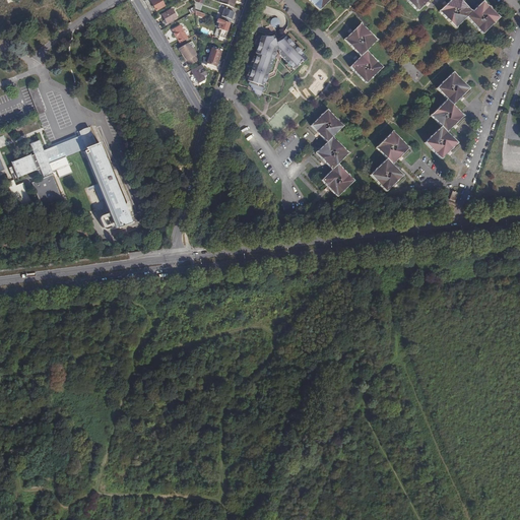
[(165,6),(160,0),(151,0),(150,1),(156,10),(165,6)]
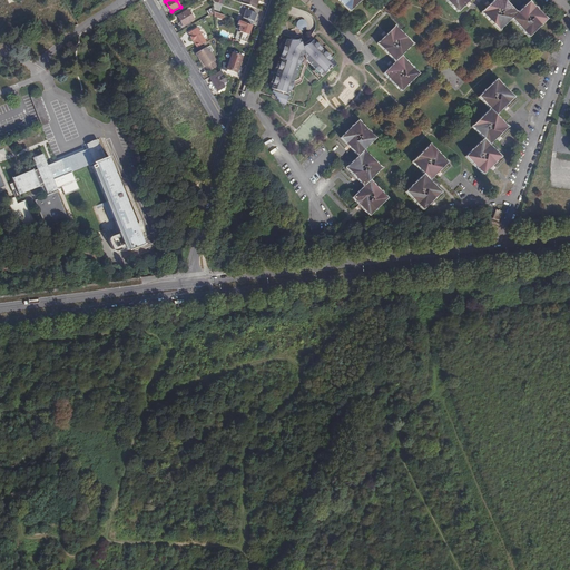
[(362,0),(338,0),(350,11),(362,0)]
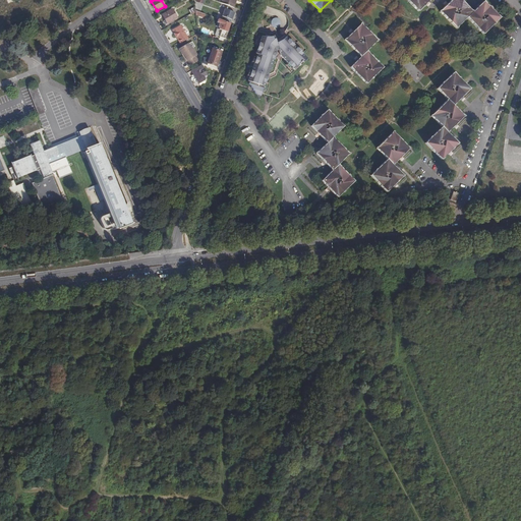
[(407,0),(417,10),(427,0),(407,0)]
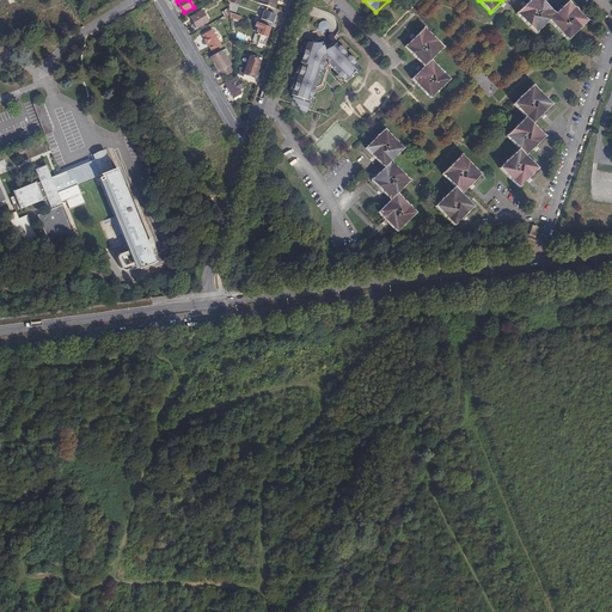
[(549,20),(556,13),(542,0),(530,0),(533,5),(527,11),(524,6),(516,12),(536,31),(549,20)]
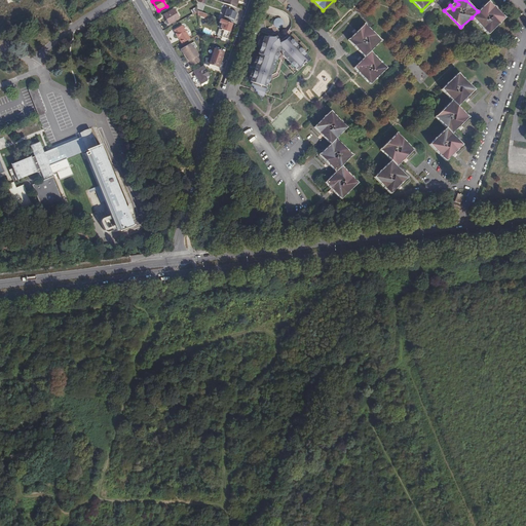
[(458,4),(455,0),(450,5),(453,9),(458,4)]
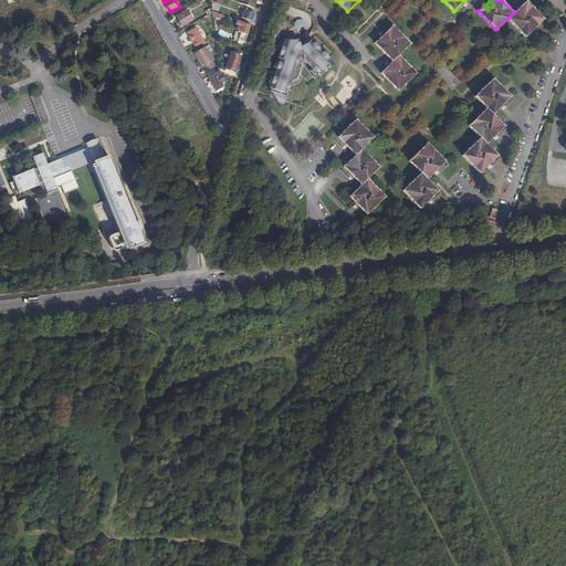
[(525,1),(514,12),(507,19),(525,35),(542,19),(536,13),(532,17),(526,11),(531,7),(525,1)]
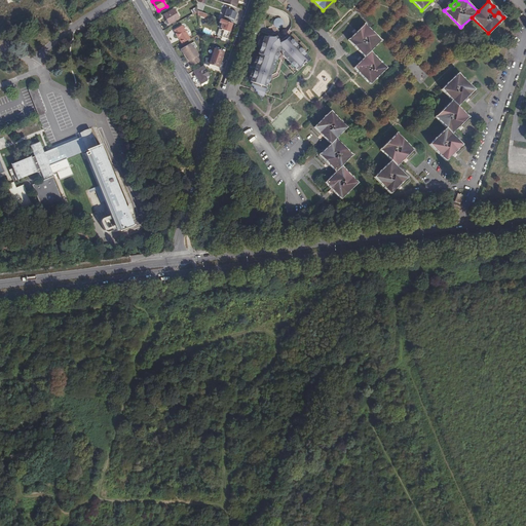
[(498,12),(493,6),(489,10),(494,15),(498,12)]
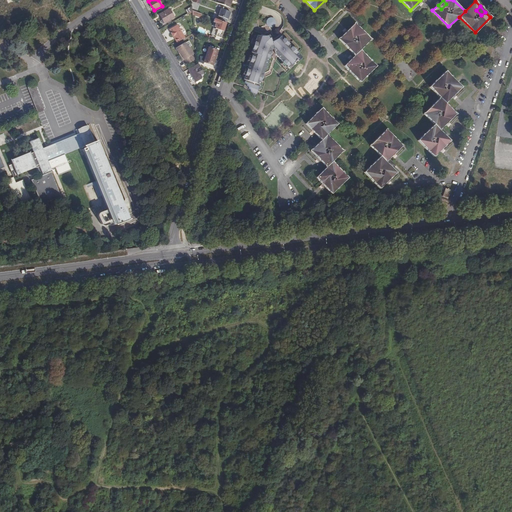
[(172,18),(174,17),(169,9),(160,15),(162,19),(161,20),(163,24),(172,18)]
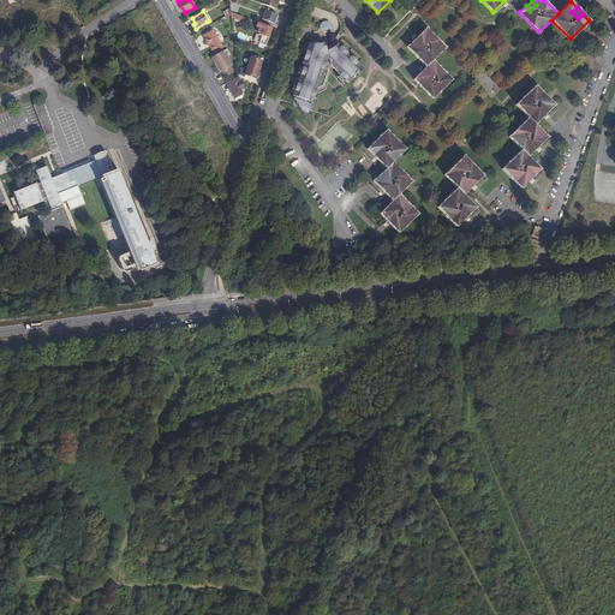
[(266,11),(262,19),(273,24),(276,15),(266,11)]
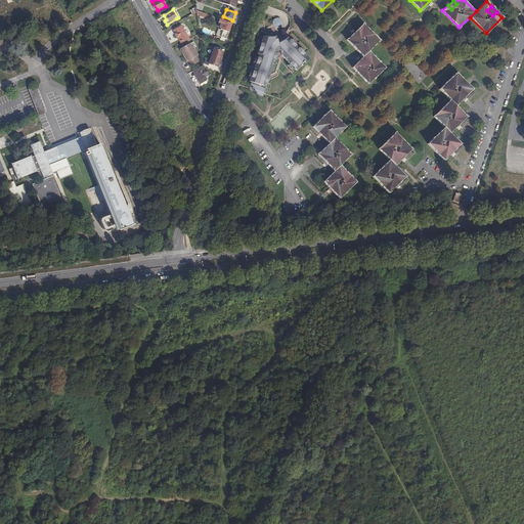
[(223,20),(231,24),(232,20),(223,16),(219,15),(217,18),(223,20)]
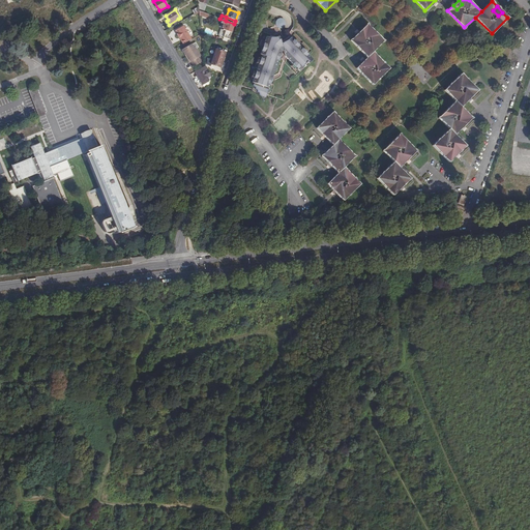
[(180,22),(178,19),(169,25),(171,28),(180,22)]
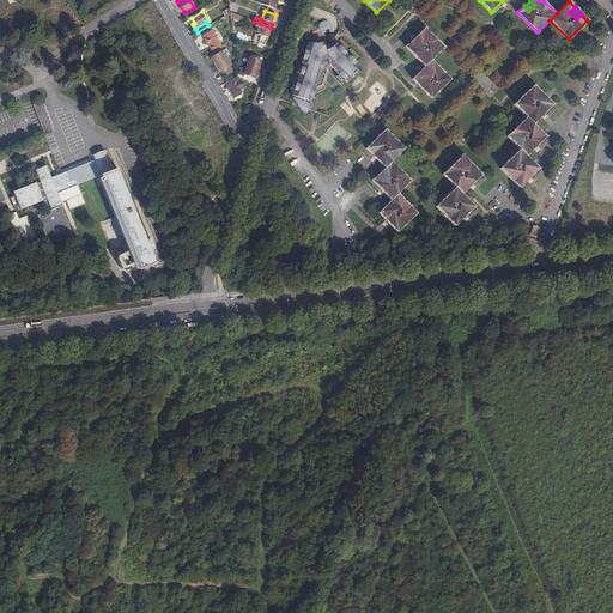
[(267,38),(271,28),(261,24),(258,35),(260,36),(267,38)]
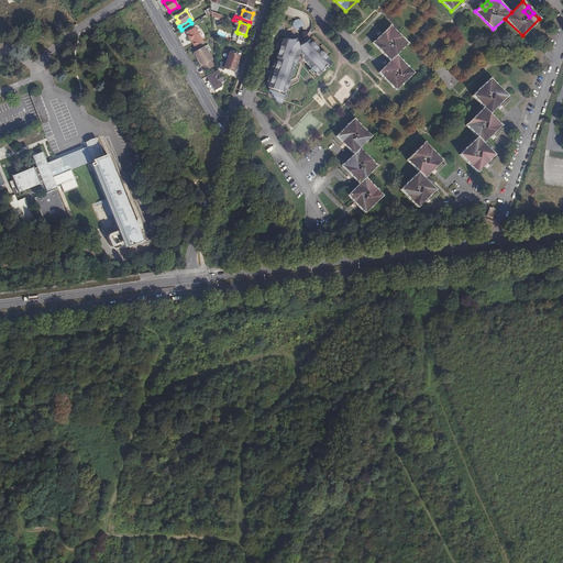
[(389,61),(396,54),(407,43),(389,24),(384,30),(387,34),(382,40),(377,36),(372,41),(389,61)]
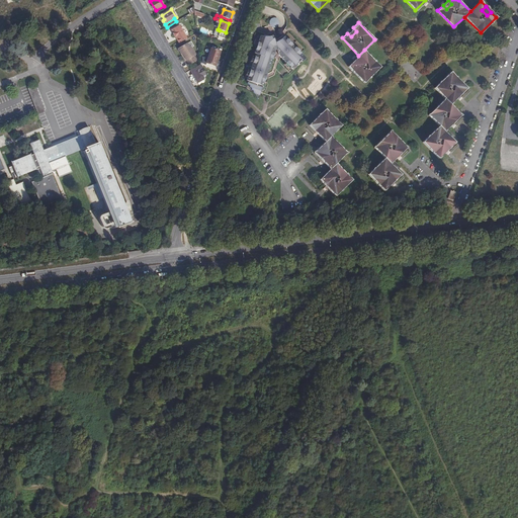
[(178,44),(187,38),(179,24),(171,29),(173,33),(172,33),(174,37),(175,37),(178,44)]
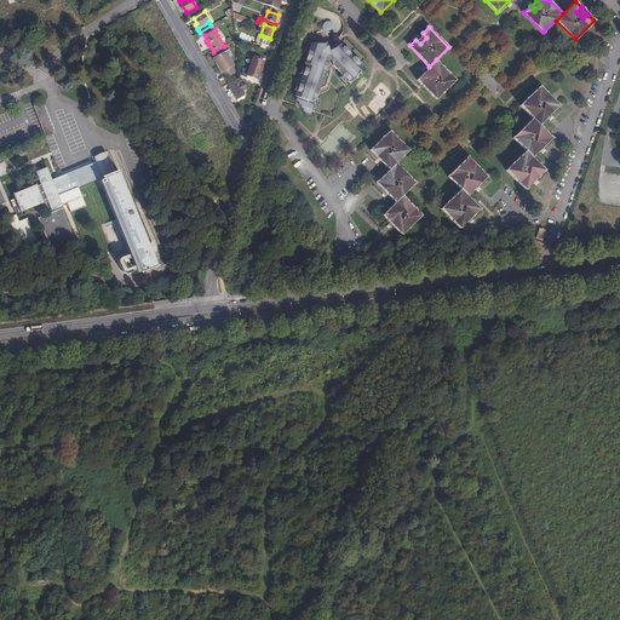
[(426,38),(423,33),(415,40),(420,44),(426,38)]
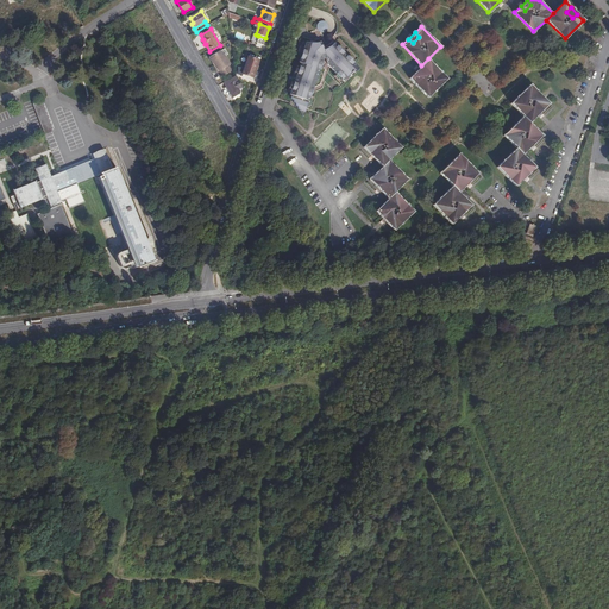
[(343,50),(337,44),(334,42),(328,44),(324,46),(324,49),(321,49),(318,41),(312,42),(305,42),(302,50),(303,50),(302,55),(301,55),(299,61),(301,61),(299,64),(296,73),(294,81),(290,88),(289,93),(290,94),(290,96),(296,112),(300,114),(306,99),(308,92),(315,71),(319,63),(320,60),(322,60),(326,61),(334,70),(340,76),(344,79),(349,74),(350,75),(359,66),(352,60),(347,55),(343,50)]
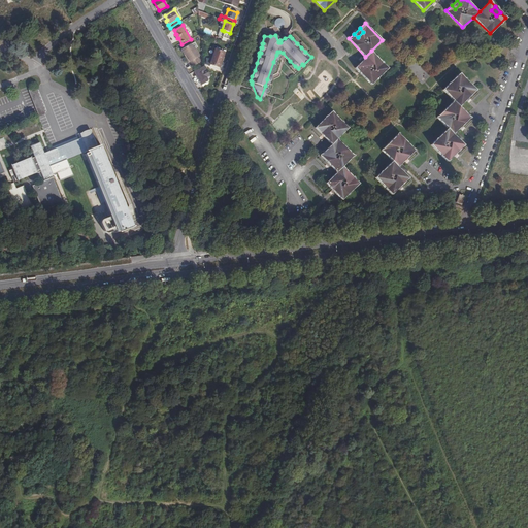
[(191,43),(180,50),(185,56),(186,55),(190,62),(193,66),(200,62),(197,57),(199,56),(195,48),(194,50),(191,43)]
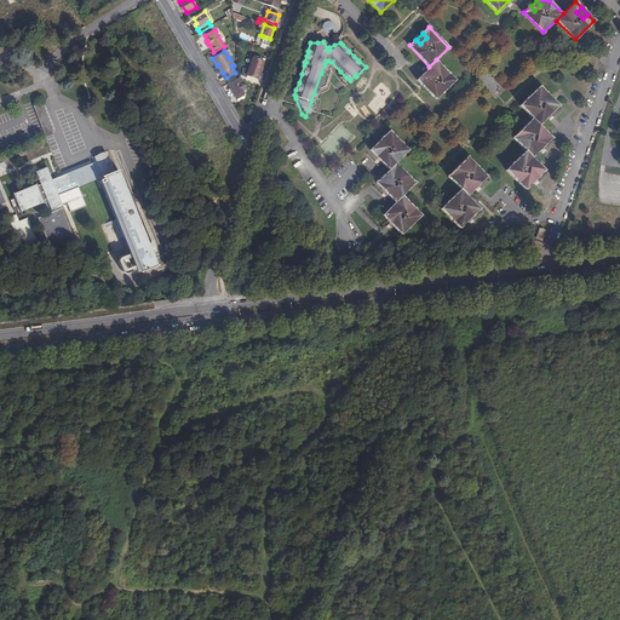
[(250,67),(260,70),(263,62),(253,58),(250,67)]
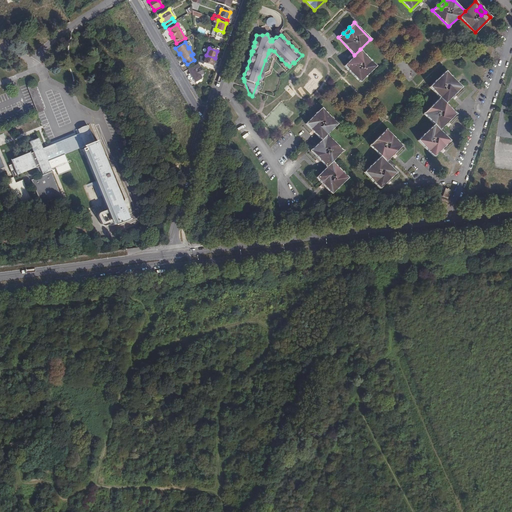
[(376,65),(360,49),(354,55),(357,58),(352,63),(349,60),(344,65),(359,81),(376,65)]
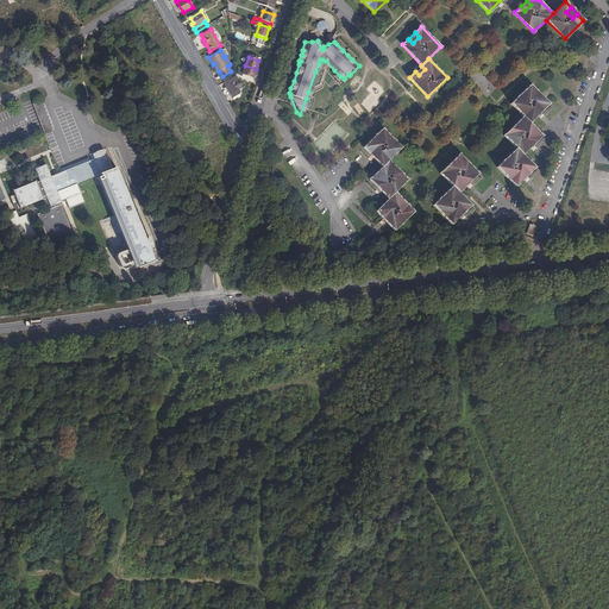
[(252,77),(256,69),(245,66),(242,73),(252,77)]
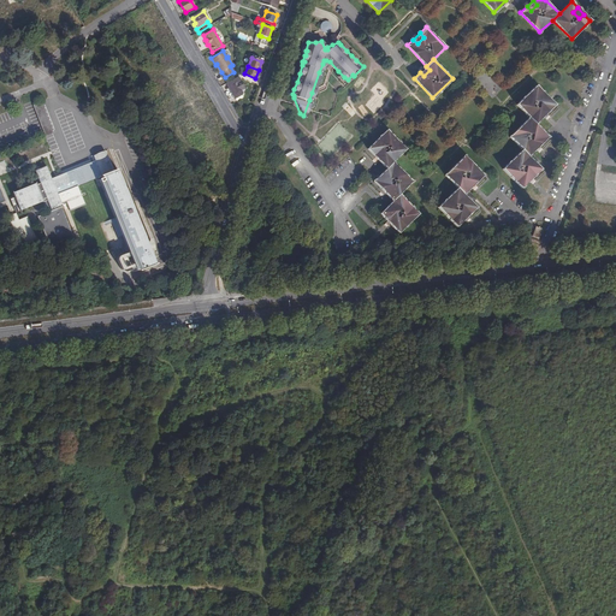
[(430,70),(426,66),(420,72),(424,76),(430,70)]
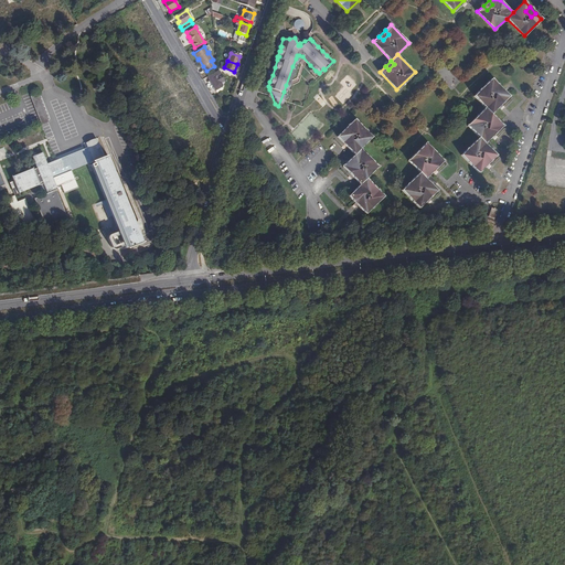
[(129,68),(134,75),(144,68),(139,62),(129,68)]
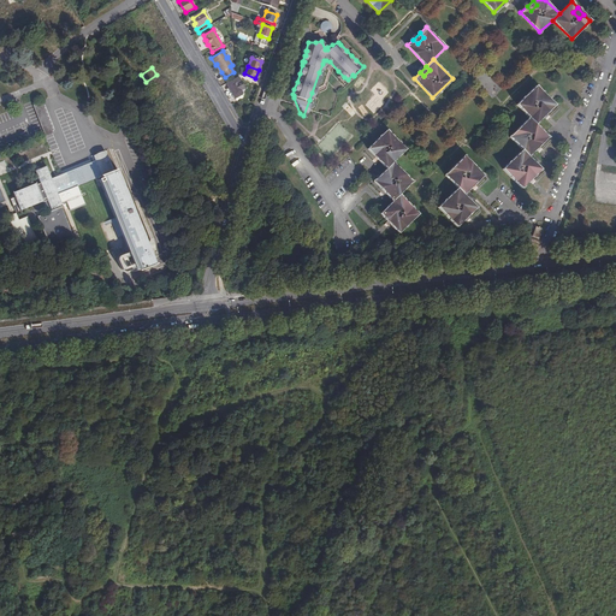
[(236,78),(226,83),(236,99),(240,96),(237,93),(244,88),(238,77),(236,78)]
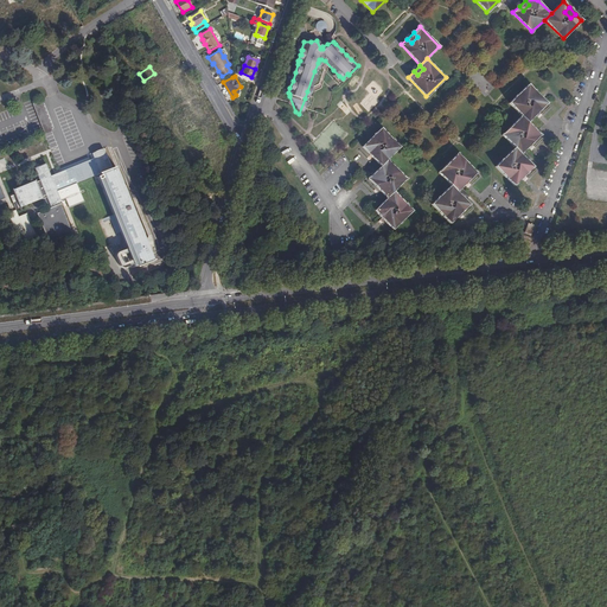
[(509,102),(521,114),(528,121),(535,114),(530,110),(536,104),(541,109),(547,103),(528,83),(509,102)]
